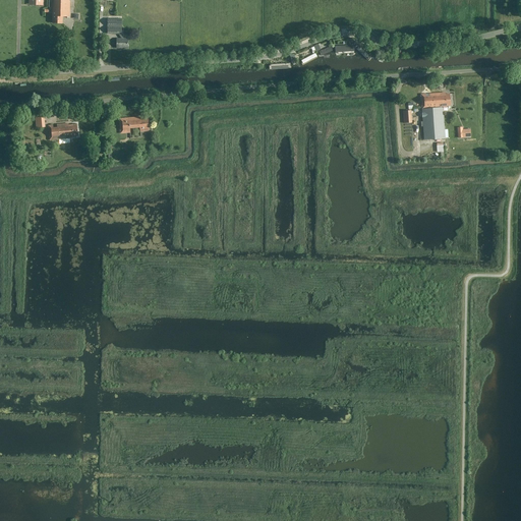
[(48,0),(49,7),(53,7),(52,22),(62,23),(62,16),(68,16),(69,1),(70,1),(69,0),(48,0)]
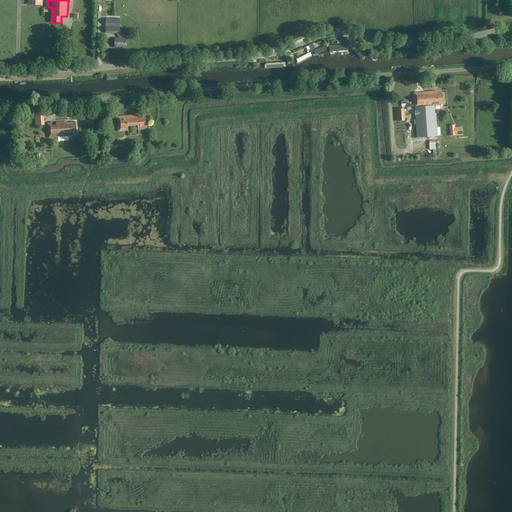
[(119,34),(119,27),(119,18),(105,18),(105,34),(119,34)]
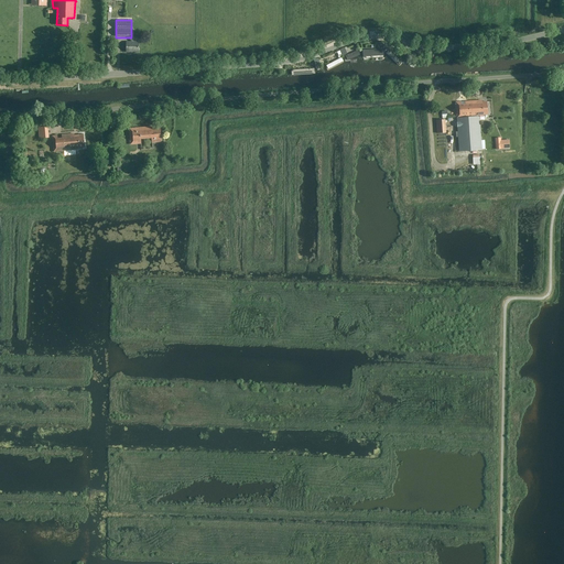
[(126,43),(126,53),(138,53),(138,43),(126,43)]
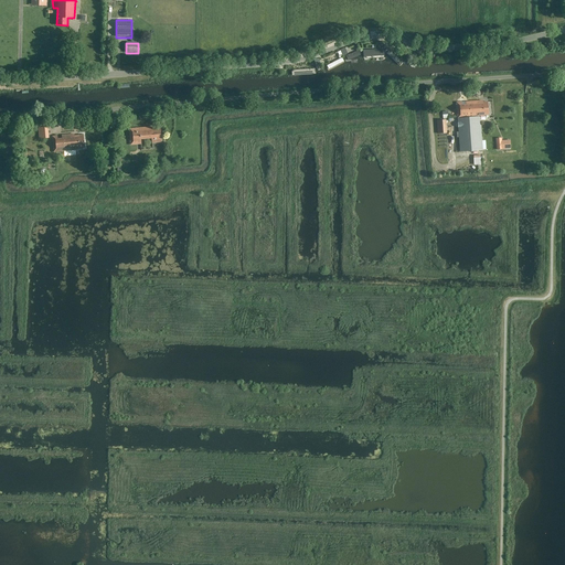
[(384,56),(384,49),(363,51),(364,57),(384,56)]
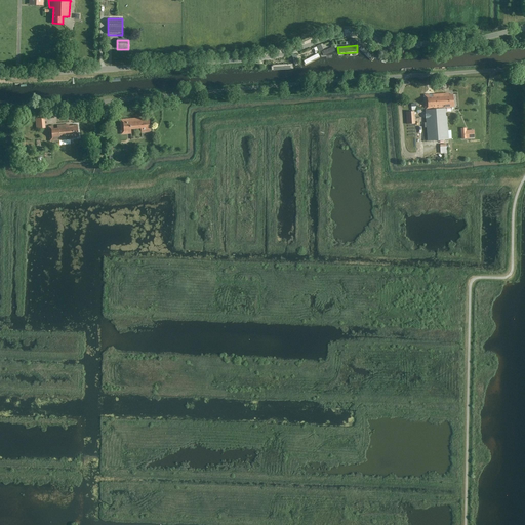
[(357,48),(371,63),(374,59),(361,45),(357,48)]
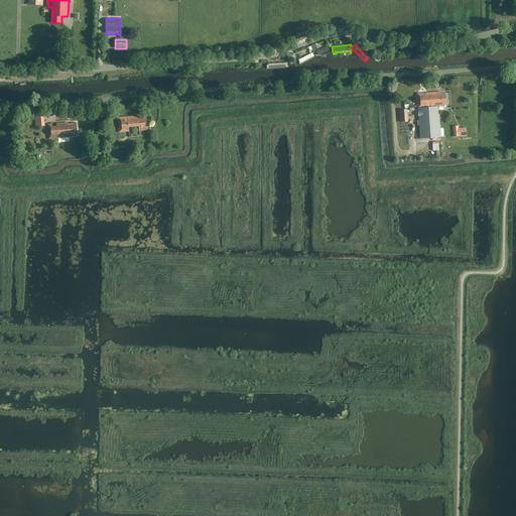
[(329,49),(328,46),(315,51),(317,55),(329,49)]
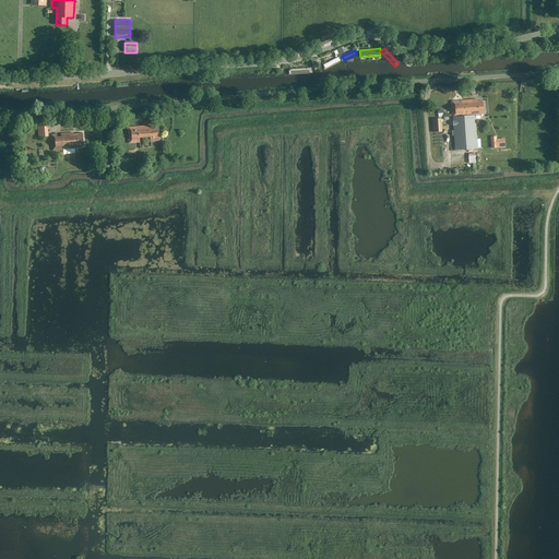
[(341,61),(339,57),(322,66),(324,70),(341,61)]
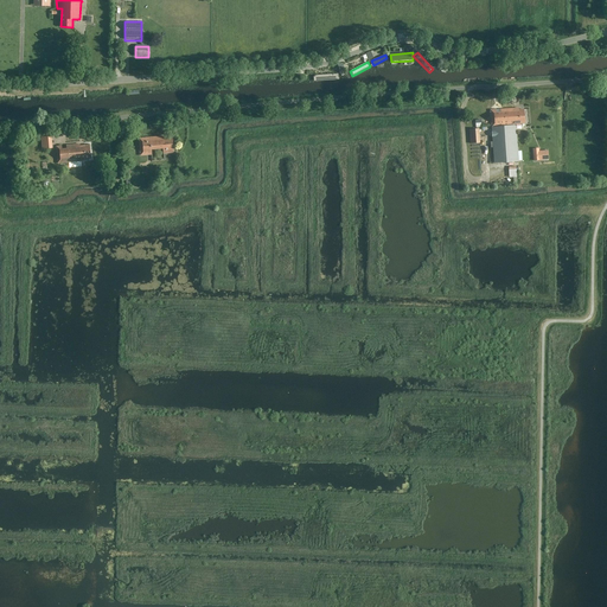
[(490,110),(493,163),(518,160),(516,125),(519,125),(519,123),(524,122),(523,109),(517,109),(517,108),(490,110)]
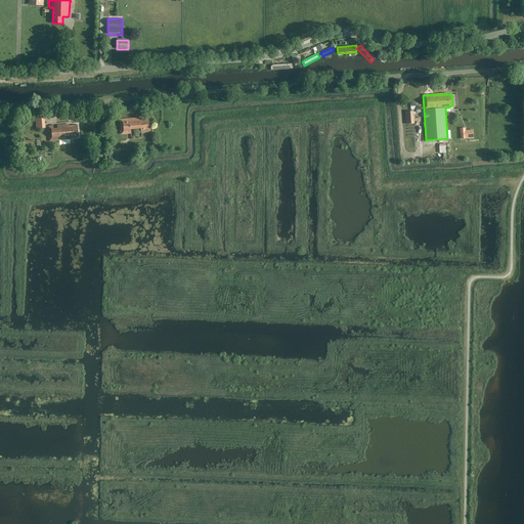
[(413,111),(405,112),(405,124),(415,123),(413,111)]
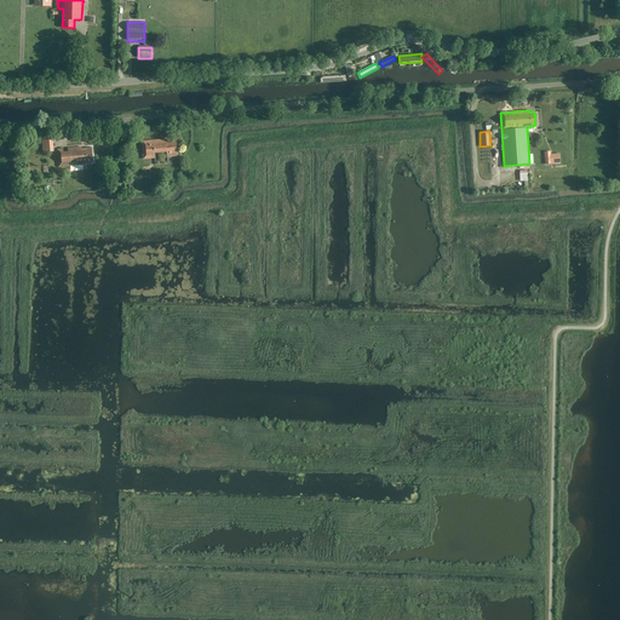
[(142,142),(144,159),(154,158),(154,153),(166,151),(166,155),(177,154),(176,139),(170,141),(170,142),(166,142),(166,139),(142,142)]
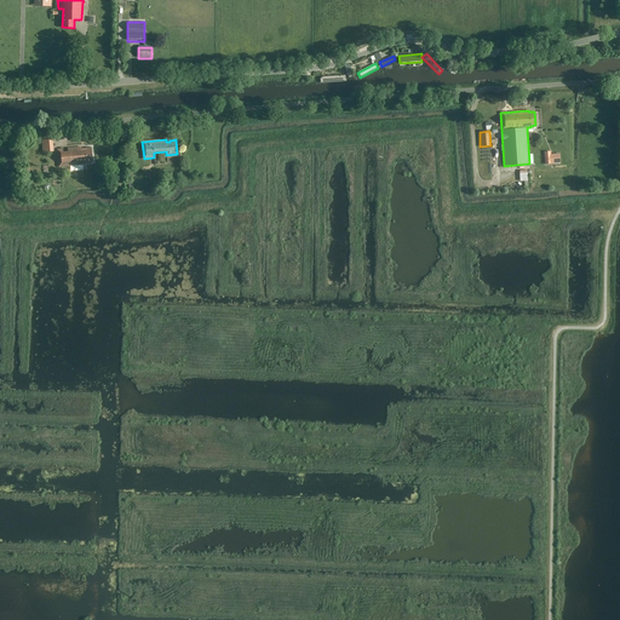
[(92,161),(91,148),(81,149),(80,147),(67,148),(67,151),(63,151),(62,149),(57,149),(58,166),(82,164),(82,162),(92,161)]
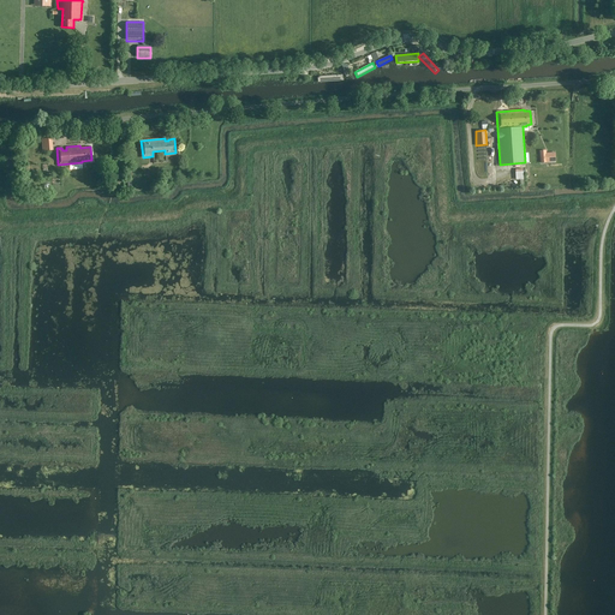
[(545,162),(556,161),(555,153),(547,153),(545,150),(539,150),(541,162),(545,162)]
